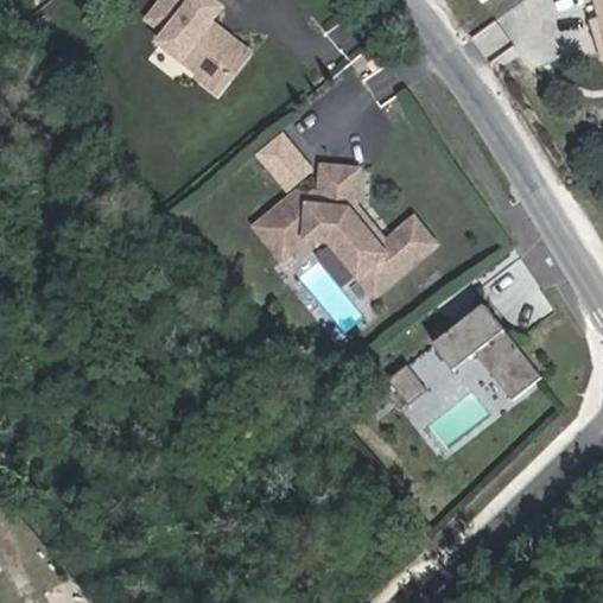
[(205,18),(217,2),(214,0),(157,0),(145,14),(164,30),(154,42),(194,73),(202,63),(221,78),(245,49),(221,30),(219,32),(210,26),(213,24),(205,18)]
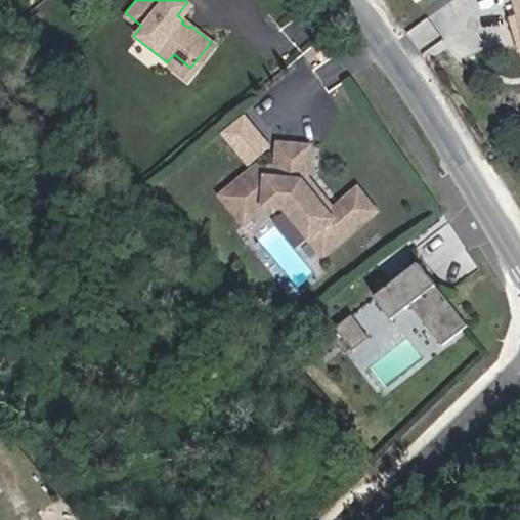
[(511,0),(516,14),(519,28),(519,0),(511,0)]
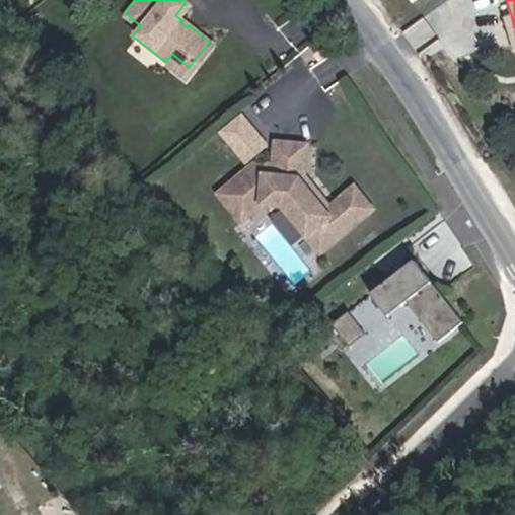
[(514,41),(514,27),(511,14),(503,16),(511,43),(514,41)]
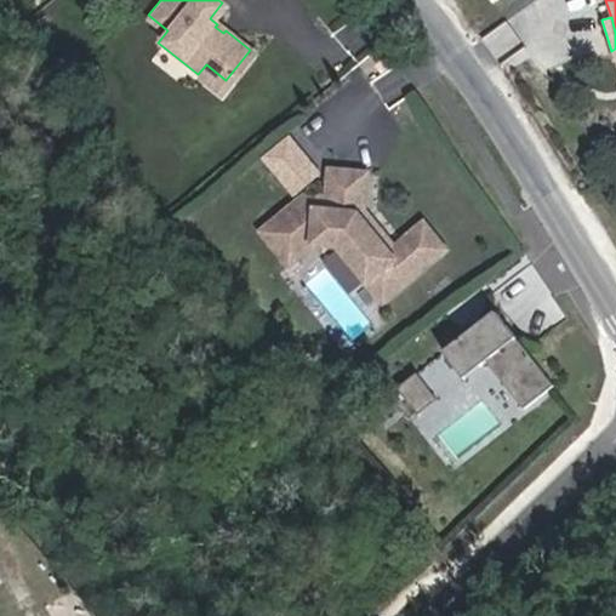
[(226,80),(206,64),(198,74),(218,90),(226,80)]
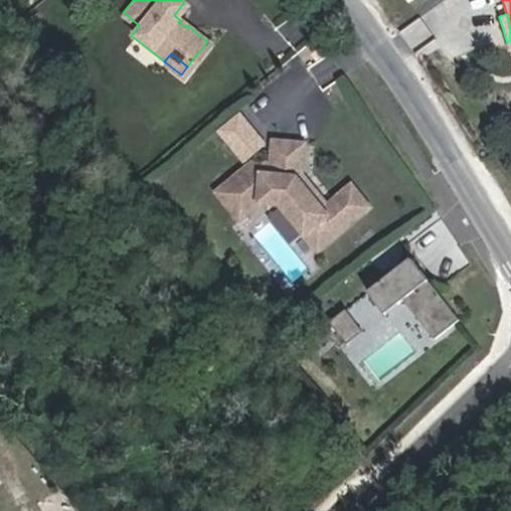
[(314,190),(299,172),(301,141),(271,139),(268,162),(249,160),(213,189),(236,216),(258,198),(278,202),(315,245),(365,203),(348,182),(324,202),(320,206),(310,194),(314,190)]
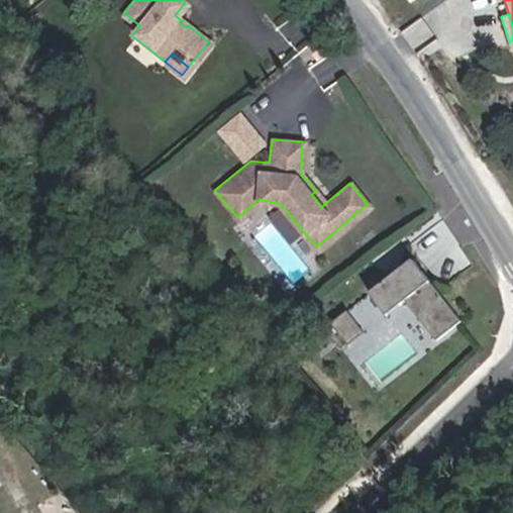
[(325,203),(315,191),(311,195),(321,207),(325,203)]
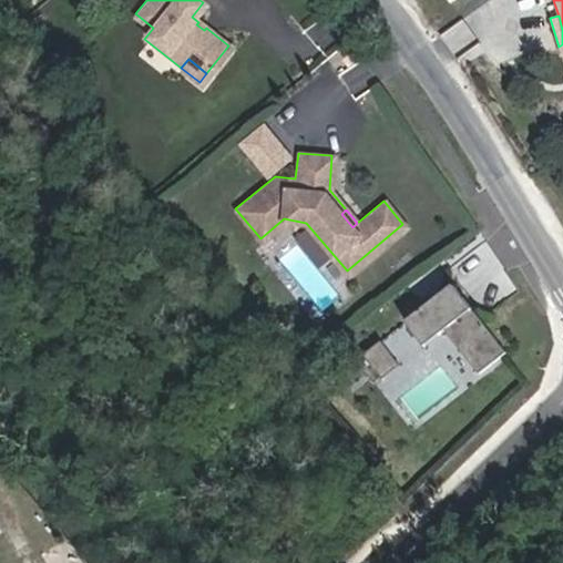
[(450,283),(402,320),(421,345),(442,328),(477,372),(503,351),(450,283)]
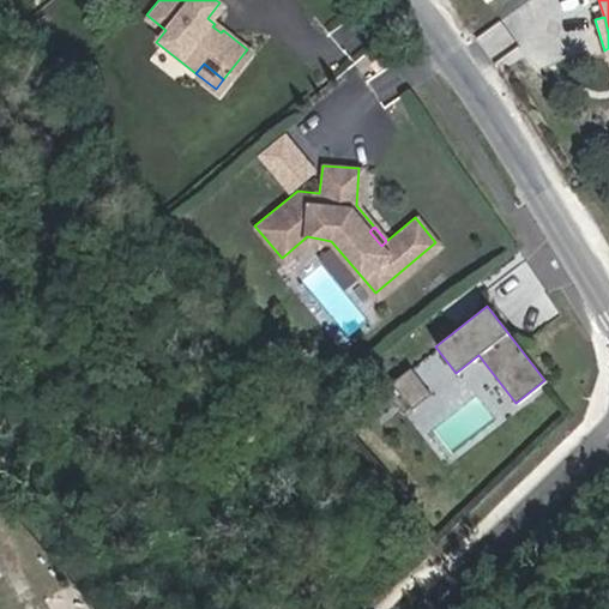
[(409,367),(391,381),(411,409),(429,393),(409,367)]
